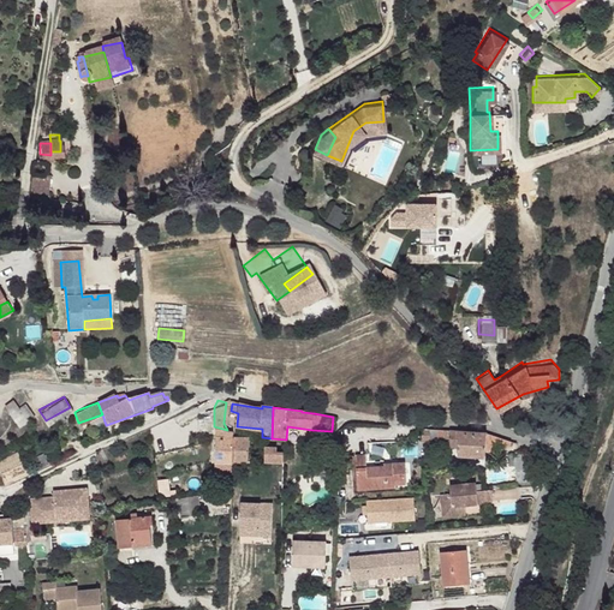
[(227,430),(214,426),(214,462),(230,461),(233,437),(232,432),(226,432),(227,430)]
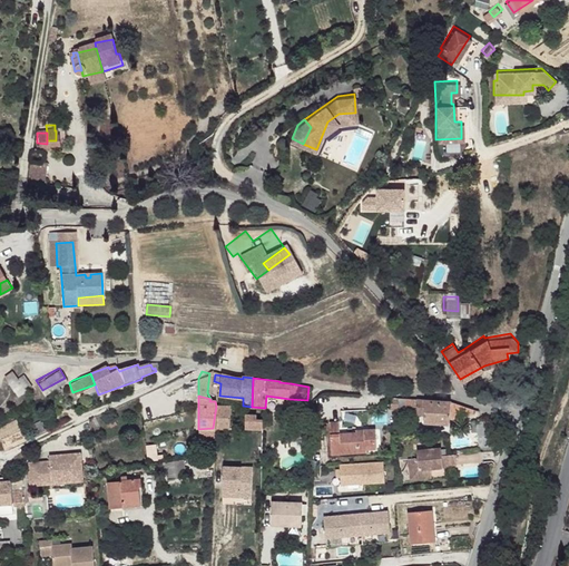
[(412,397),(398,396),(398,405),(411,406),(412,402),(412,397)]
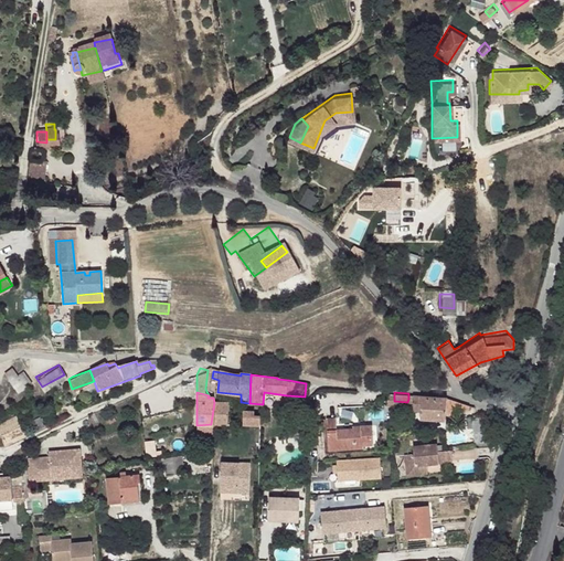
[(445,395),(421,394),(419,400),(419,408),(418,415),(445,416),(445,408),(457,408),(467,405),(468,402),(445,395)]
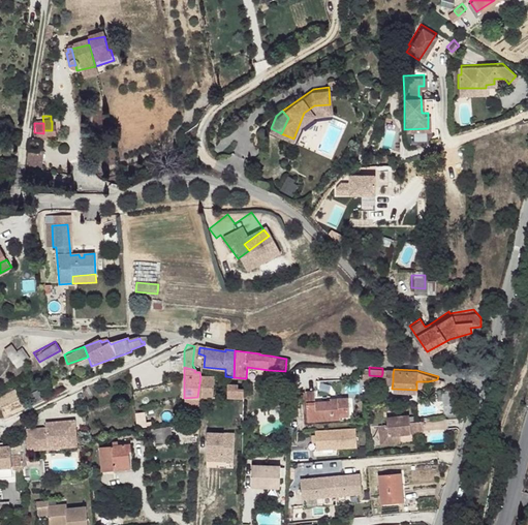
[(214,376),(200,376),(197,397),(204,398),(213,397),(214,376)]
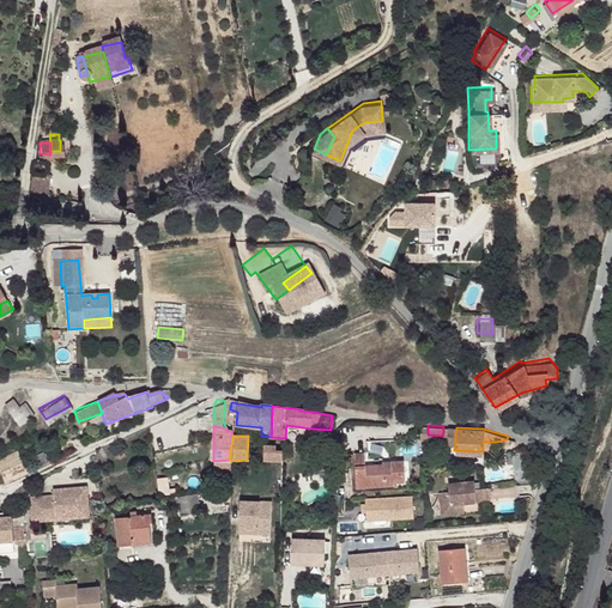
[(328,451),(328,454),(339,455),(340,444),(328,444),(328,451)]
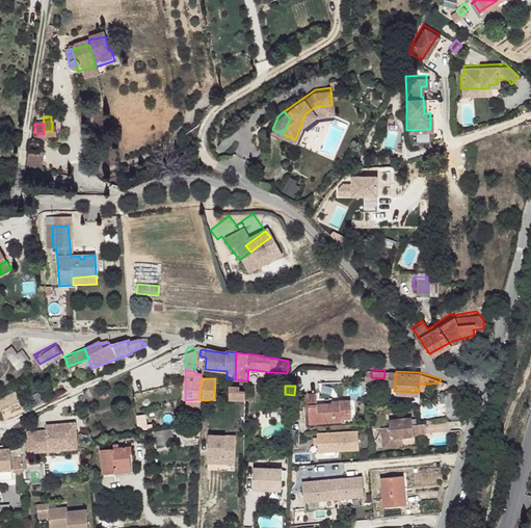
[(239,388),(229,388),(228,399),(244,399),(244,394),(239,393),(239,388)]
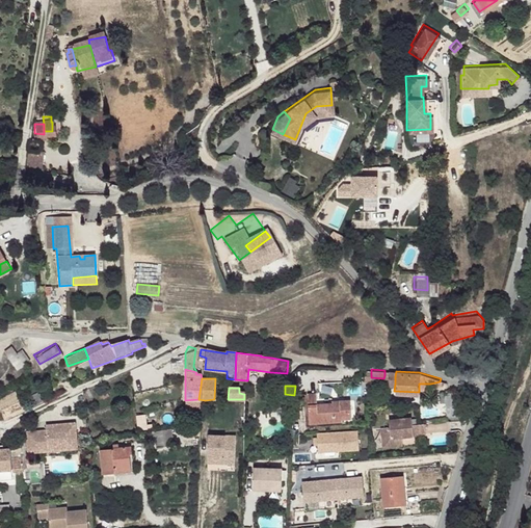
[(446,389),(444,390),(445,399),(446,414),(466,412),(465,388),(446,389)]
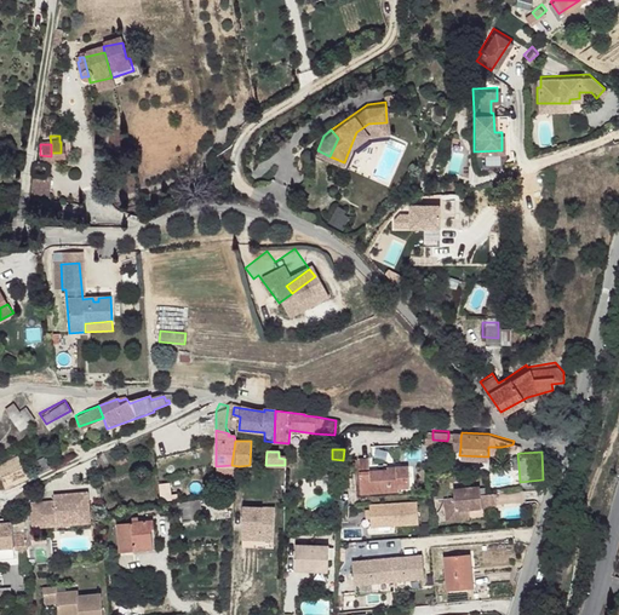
[(1,466),(0,467),(0,478),(5,490),(13,487),(12,483),(29,476),(19,458),(1,466)]
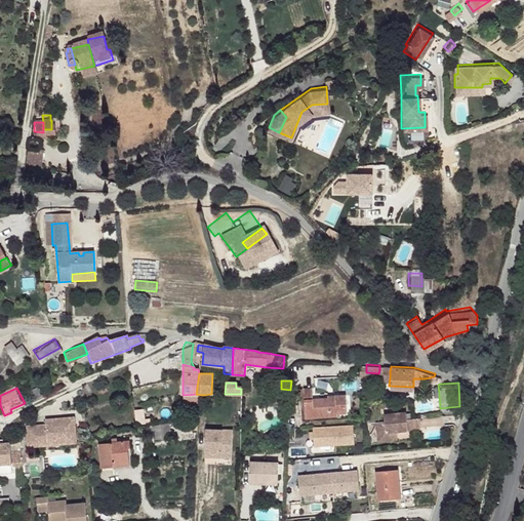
[(312,389),(304,389),(306,418),(336,416),(336,410),(347,409),(346,397),(335,397),(334,402),(328,402),(327,398),(313,399),(312,389)]
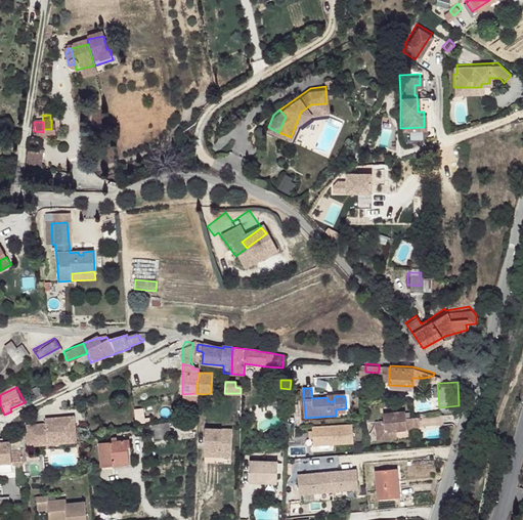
[(182,394),(181,401),(198,402),(195,393),(182,394)]
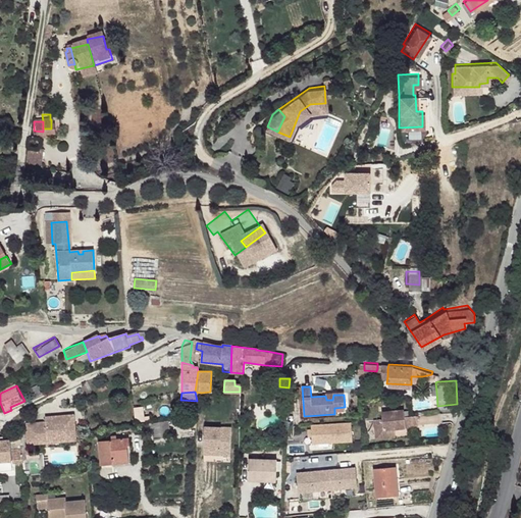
[(24,401),(10,407),(11,410),(25,404),(24,401)]
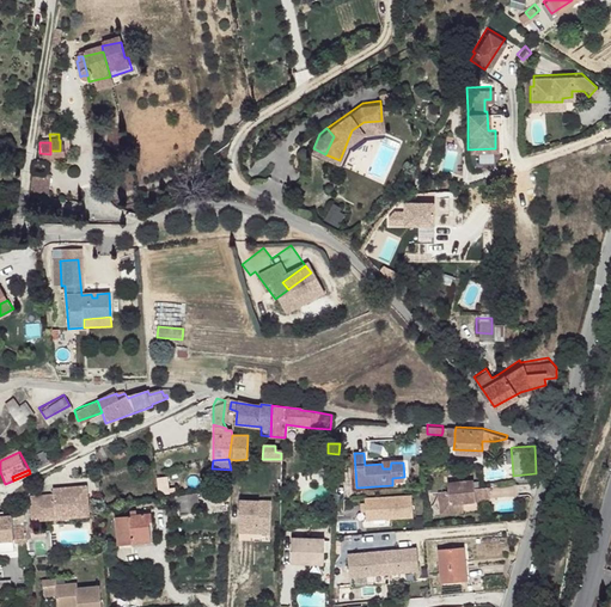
[(392,485),(392,488),(405,486),(404,477),(392,478),(392,485)]
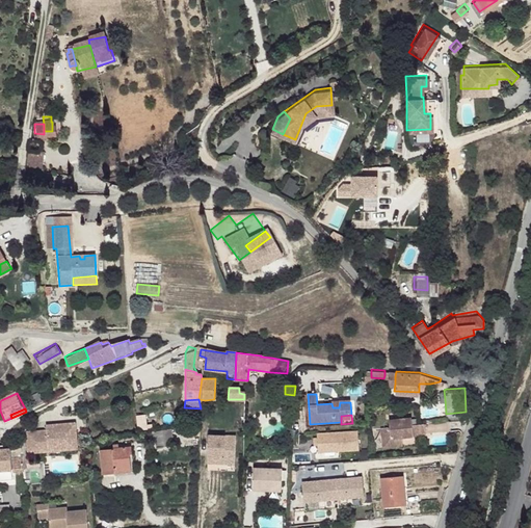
[(44,425),(27,427),(27,449),(77,445),(76,419),(44,421),(44,425)]
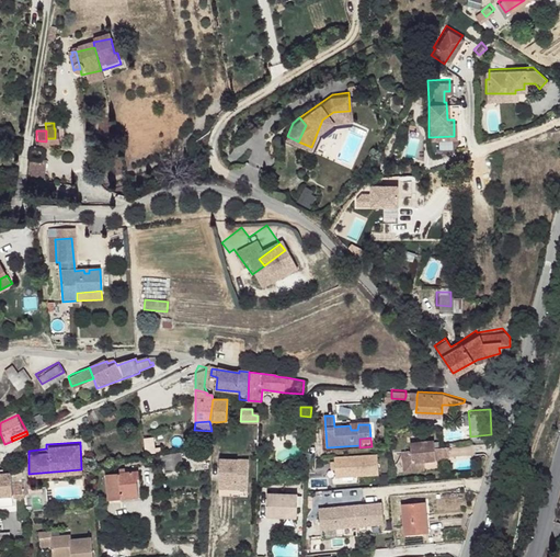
[(401,472),(422,470),(422,462),(422,459),(424,459),(425,462),(447,461),(447,450),(433,450),(433,442),(410,443),(410,451),(401,451),(401,472)]
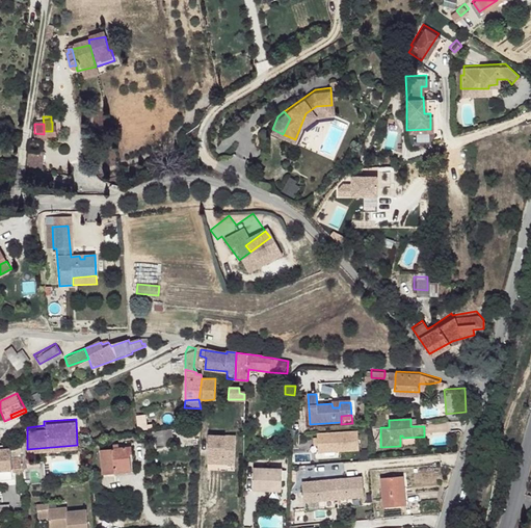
[(207,466),(235,466),(235,427),(208,427),(207,466)]
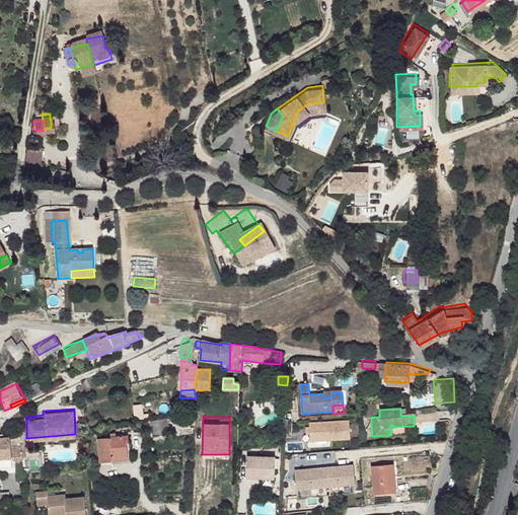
[(165,419),(145,423),(146,430),(151,429),(152,437),(168,434),(165,419)]
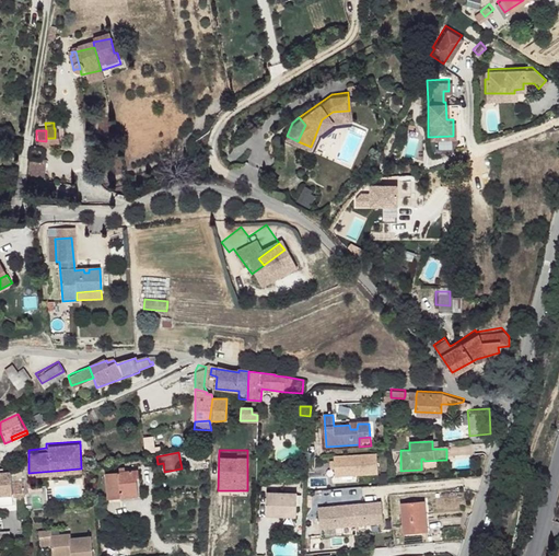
[(376,454),(334,456),(335,476),(377,474),(376,454)]
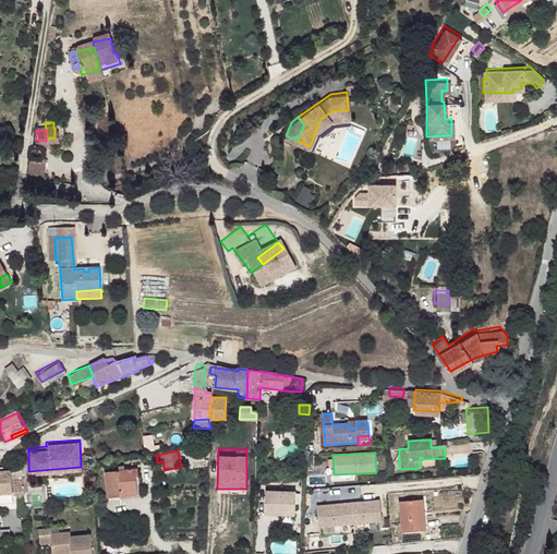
[(0,497),(11,497),(11,488),(10,472),(3,472),(2,468),(0,468),(0,497)]
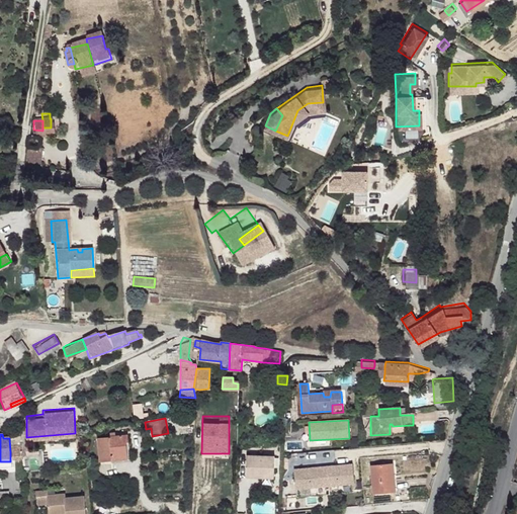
[(127,436),(97,439),(100,463),(111,461),(111,457),(126,454),(124,443),(128,443),(127,436)]
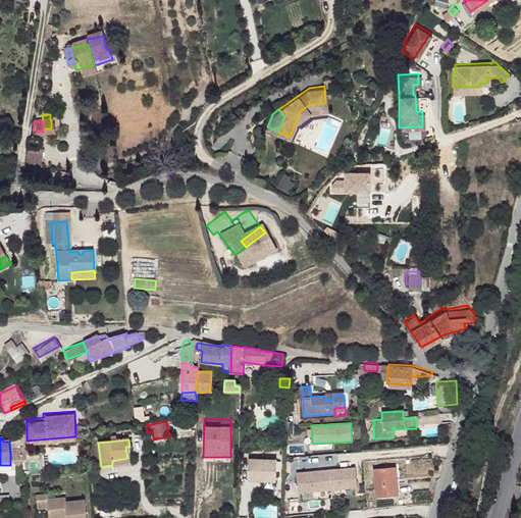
[(112,461),(112,465),(132,464),(129,447),(125,447),(127,458),(112,461)]
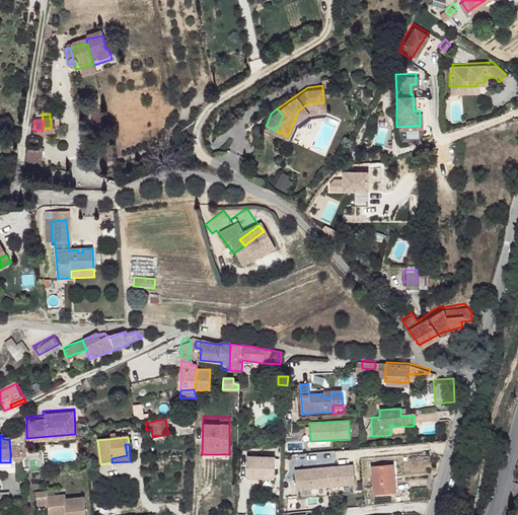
[(275,453),(246,452),(246,474),(274,474),(275,453)]
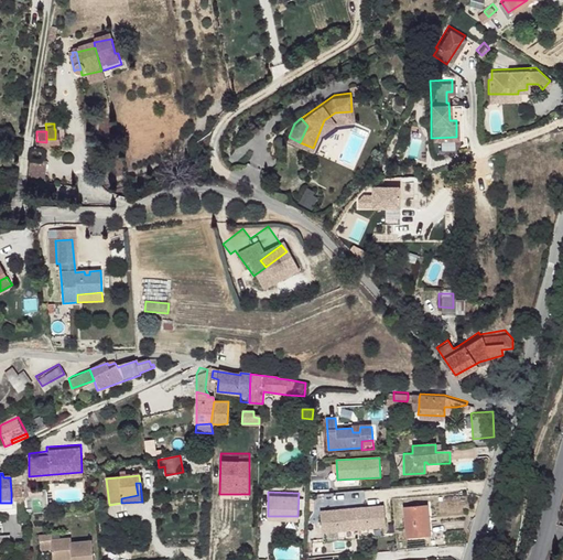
[(22,493),(11,493),(11,503),(22,503),(22,493)]
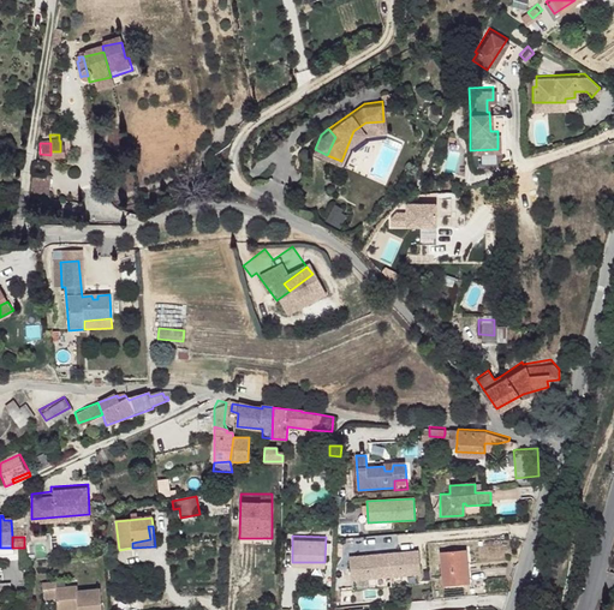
[(418,544),(349,549),(350,573),(421,568),(418,544)]
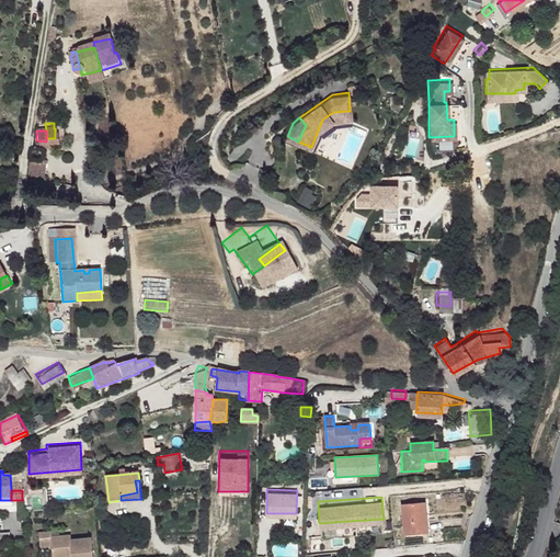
[(424,497),(400,499),(403,531),(424,529),(422,511),(425,510),(424,497)]
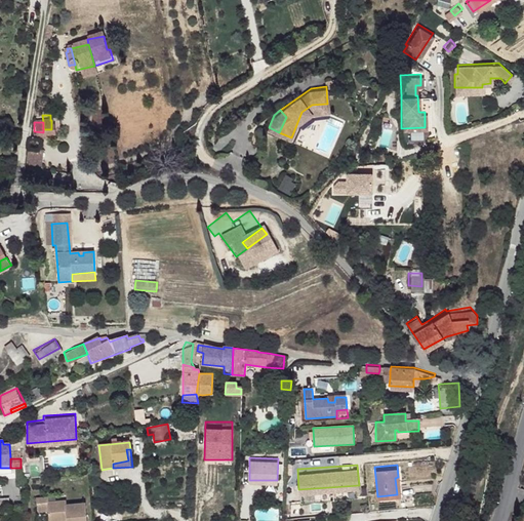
[(34,495),(35,509),(47,508),(46,501),(46,495),(34,495)]
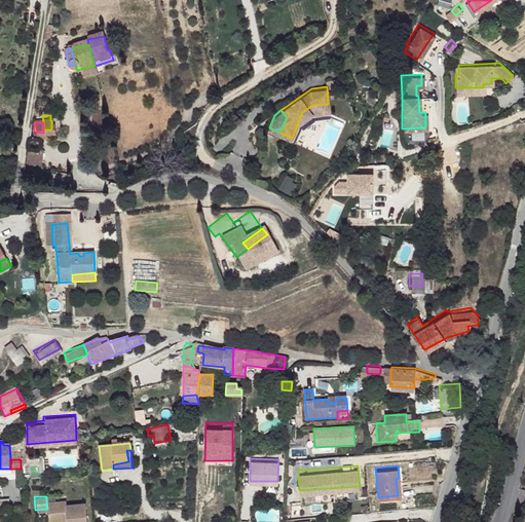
[(64,500),(46,501),(47,509),(47,519),(65,519),(64,521),(84,521),(84,505),(65,505),(64,500)]
